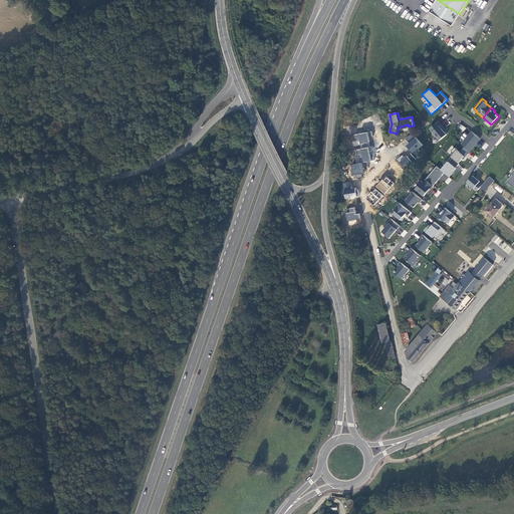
[(438,141),(447,134),(437,121),(428,129),(438,141)]
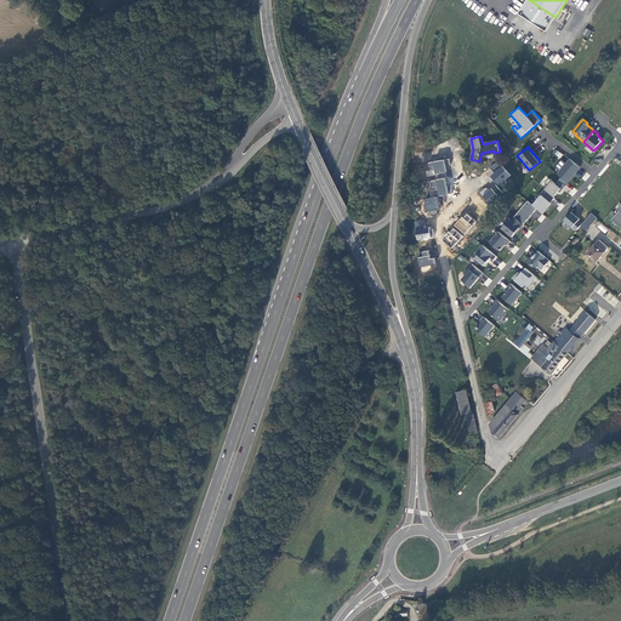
[(556,149),(552,153),(560,159),(563,155),(556,149)]
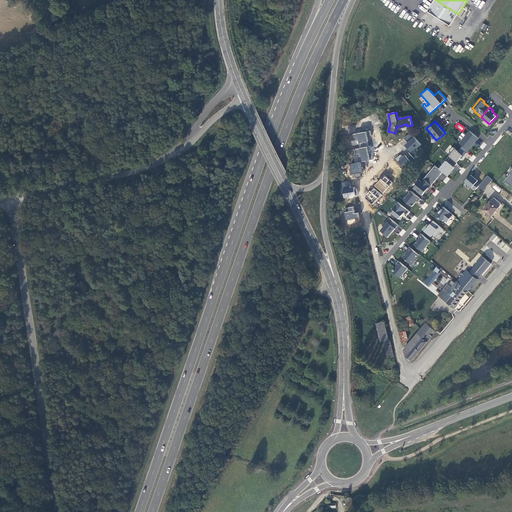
[(479,138),(470,131),(460,144),(468,151),(479,138)]
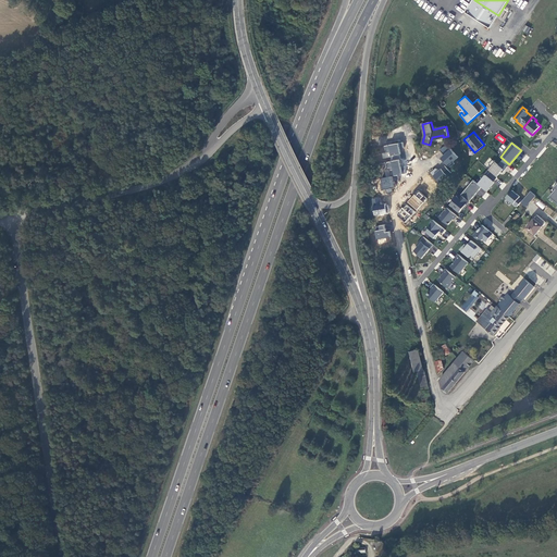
[(404,144),(383,145),(384,158),(390,158),(391,162),(384,162),(385,177),(381,177),(381,189),(386,189),(386,193),(392,192),(391,187),(394,187),(394,175),(401,174),(399,149),(404,148),(404,144)]
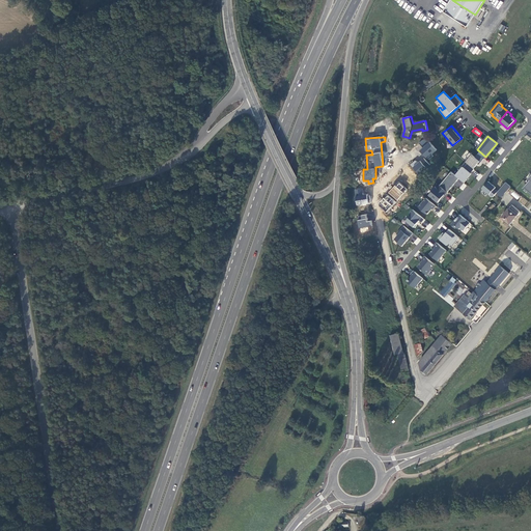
[(423,147),(419,151),(426,159),(437,149),(424,138),(419,143),(423,147)]
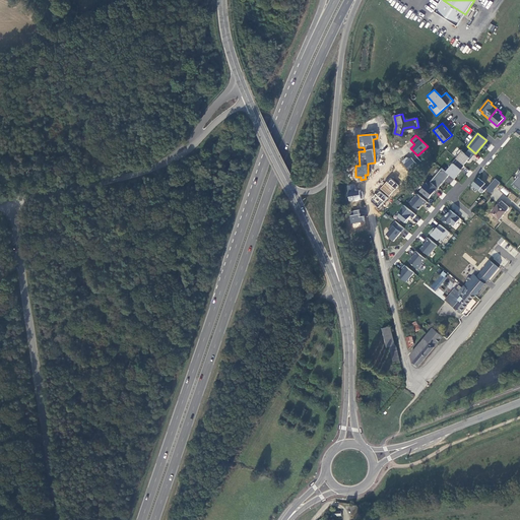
[(406,156),(401,161),(409,172),(420,161),(414,154),(409,159),(406,156)]
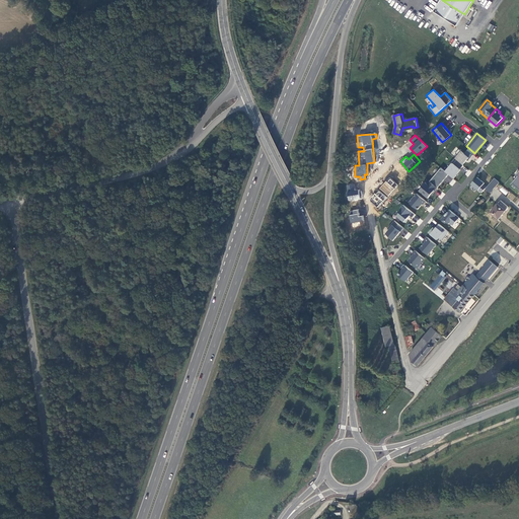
[(449,174),(441,167),(430,181),(438,188),(449,174)]
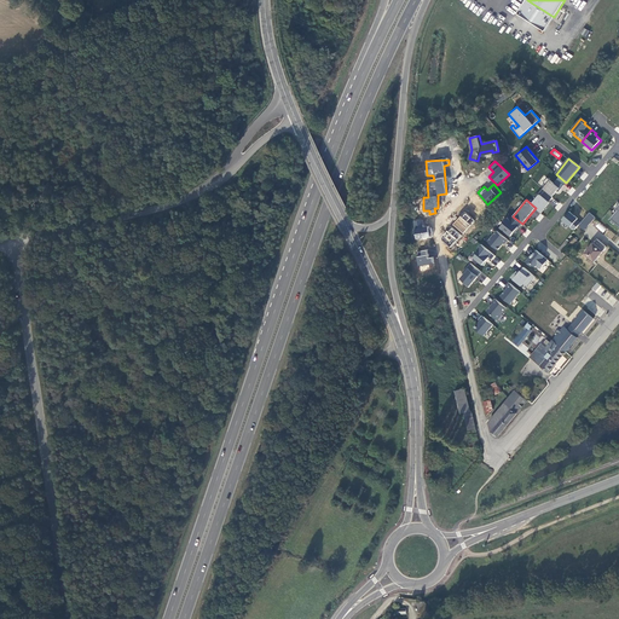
[(463,235),(475,221),(464,212),(452,225),(463,235)]
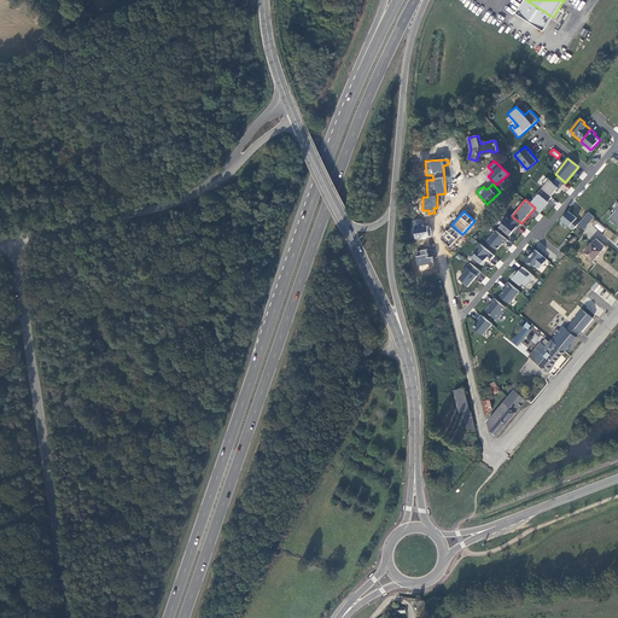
[(577,219),(569,211),(561,220),(573,229),(578,225),(579,222),(576,220),(577,219)]
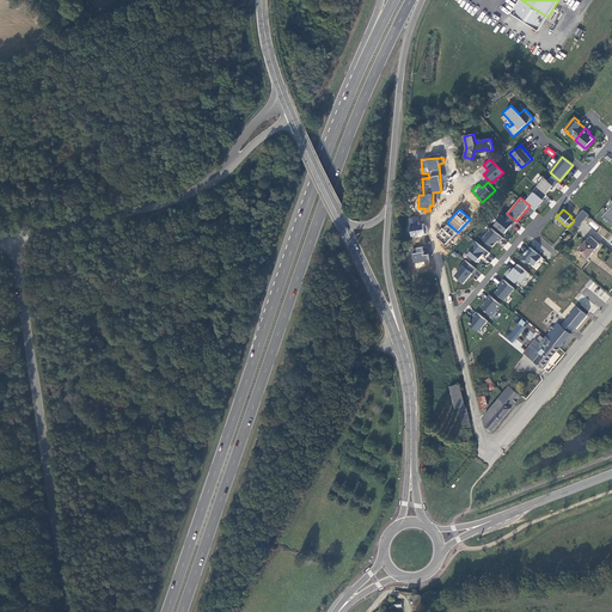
[(577,227),(588,215),(583,210),(574,220),(573,222),(577,227)]
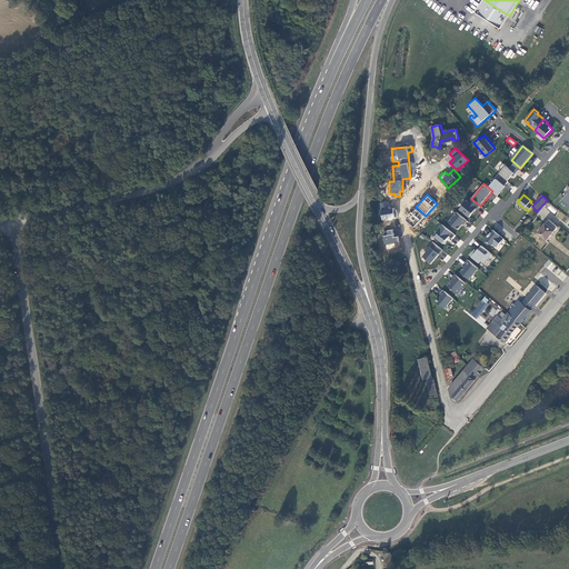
[(480,206),(471,199),(471,198),(468,201),(466,200),(462,205),(463,205),(460,209),(469,217),(473,213),(480,206)]
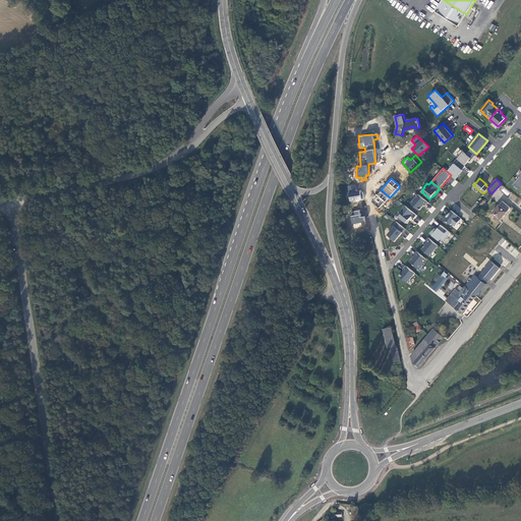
[(346,186),(350,203),(363,199),(361,189),(356,191),(355,184),(346,186)]
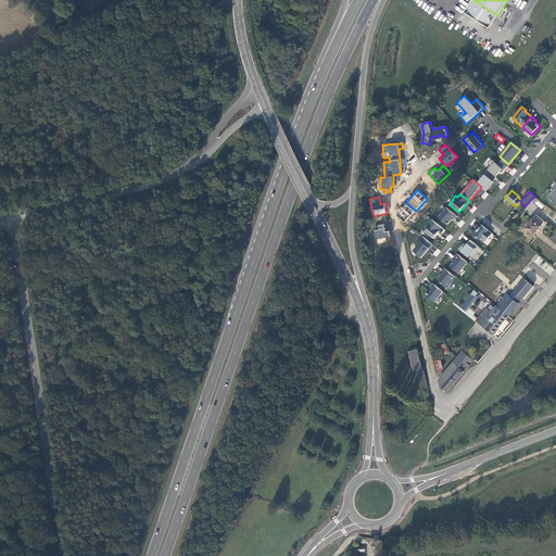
[(534,204),(542,210),(544,205),(538,200),(534,204)]
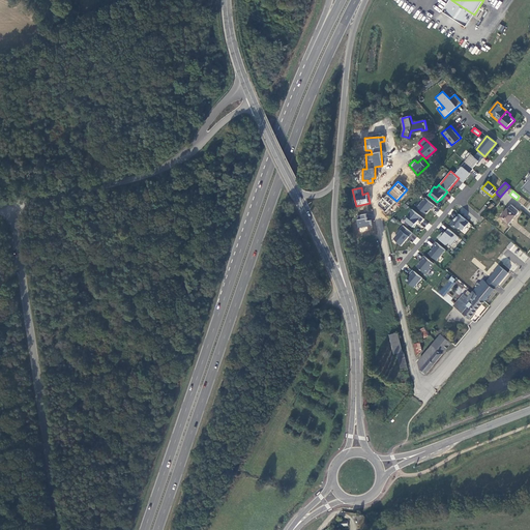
[(377,204),(386,211),(394,201),(386,194),(377,204)]
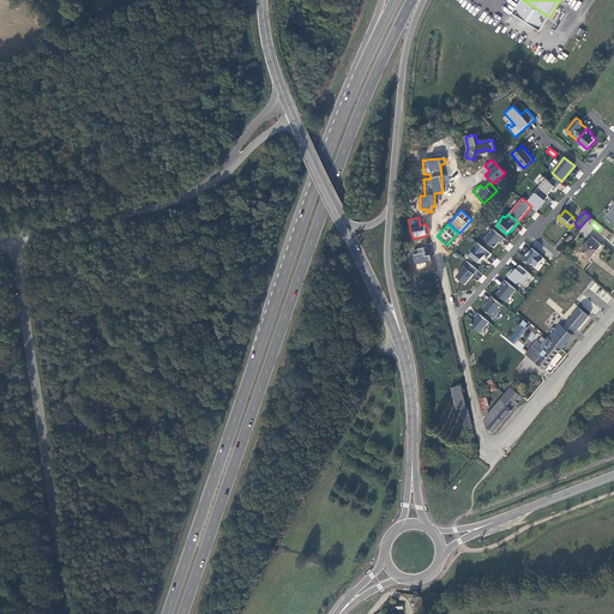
[(504,238),(493,229),(485,240),(494,248),(500,241),(501,242),(504,238)]
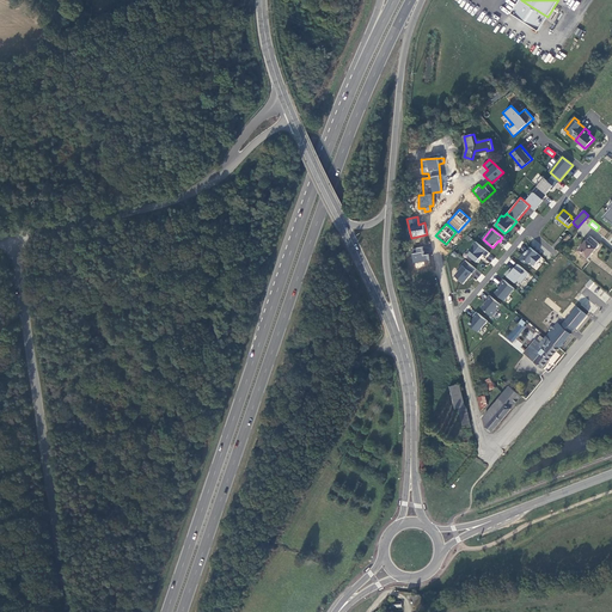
[(588,258),(600,244),(591,237),(579,251),(588,258)]
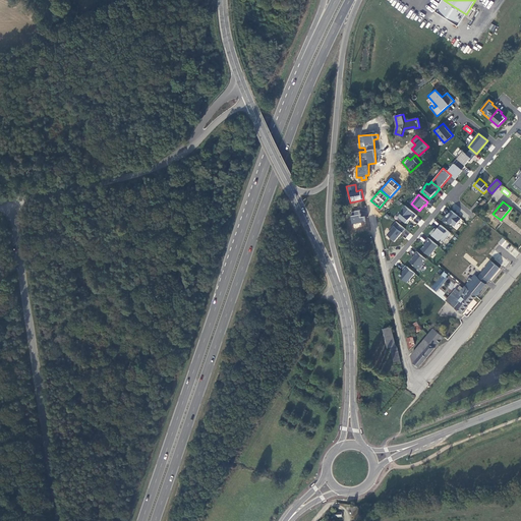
[(473,212),(479,205),(476,203),(470,210),(473,212)]
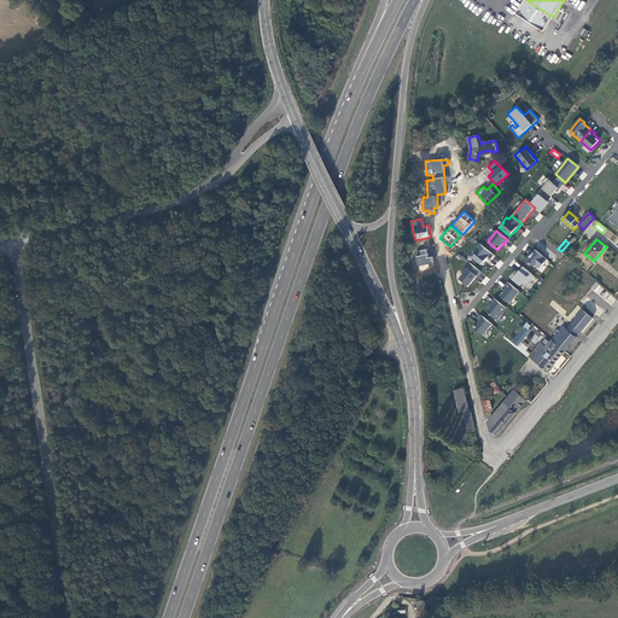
[(495,256),(481,244),(477,248),(479,250),(473,257),(477,261),(477,262),(483,266),(485,261),(488,257),(491,260),(495,256)]
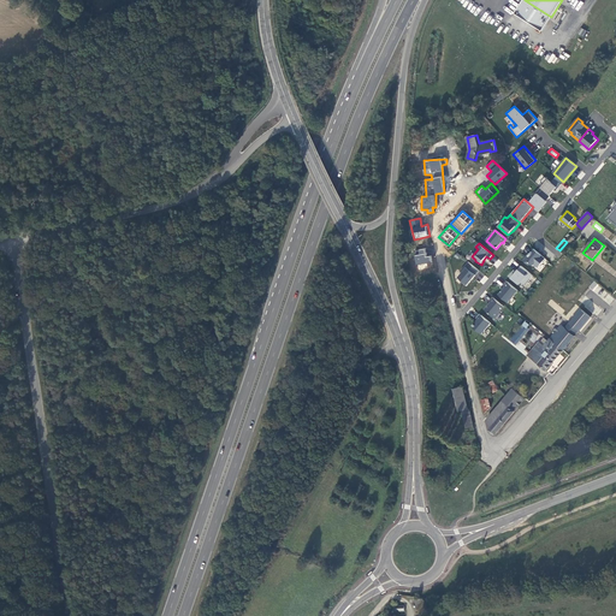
[(532,248),(522,260),(539,273),(549,261),(532,248)]
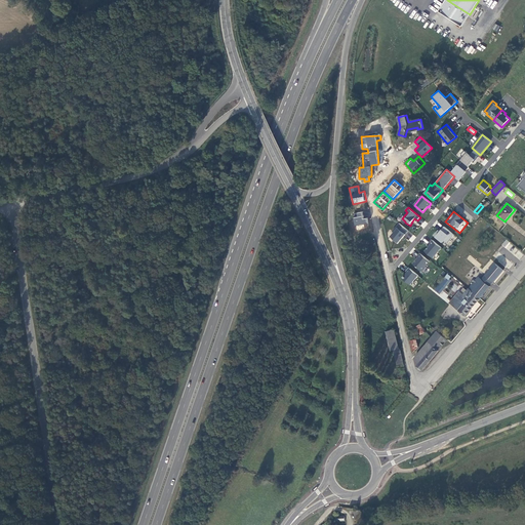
[(356,212),(357,217),(353,217),(354,226),(368,225),(368,218),(363,218),(363,212),(356,212)]
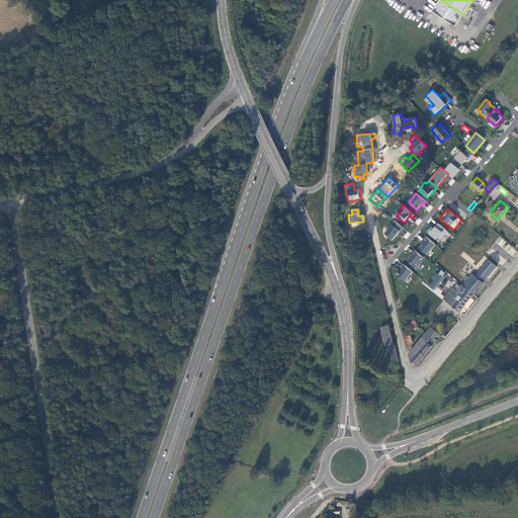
[(403,228),(395,221),(387,229),(389,230),(385,233),(390,237),(389,238),(393,241),(403,228)]
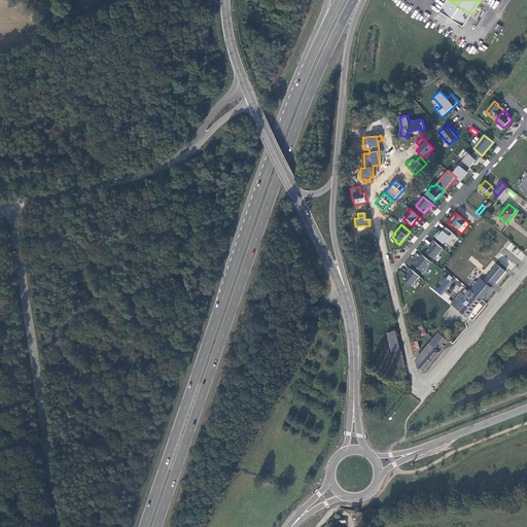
[(456,236),(446,227),(442,233),(440,231),(435,237),(444,243),(446,241),(449,244),(456,236)]
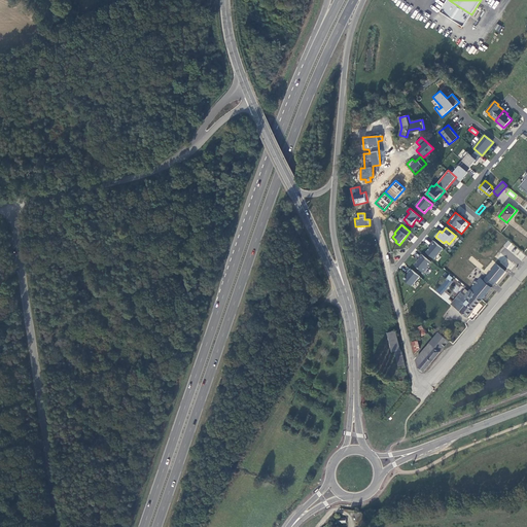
[(443,248),(433,240),(430,244),(431,245),(425,251),(433,258),(443,248)]
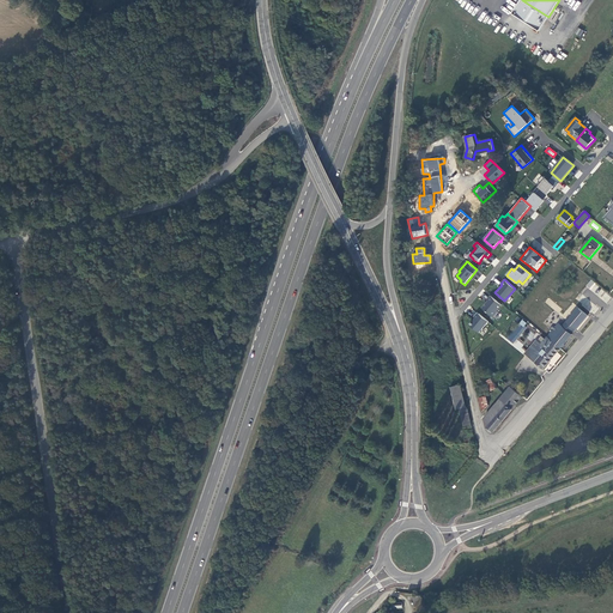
[(502,304),(491,296),(487,299),(489,301),(483,308),(493,317),(497,311),(502,304)]
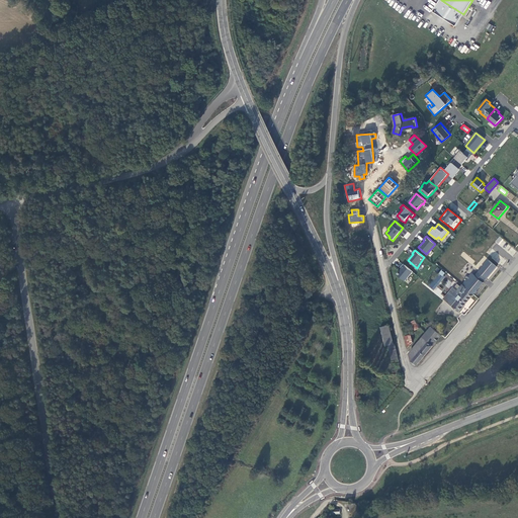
[(413,271),(404,264),(401,267),(402,268),(397,274),(405,281),(413,271)]
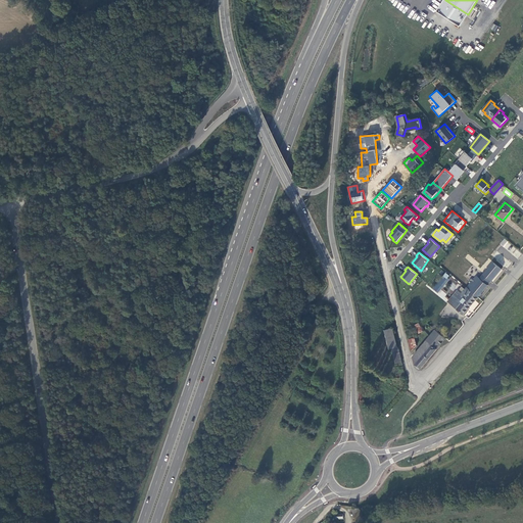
[(486,283),(491,277),(486,273),(481,279),(486,283)]
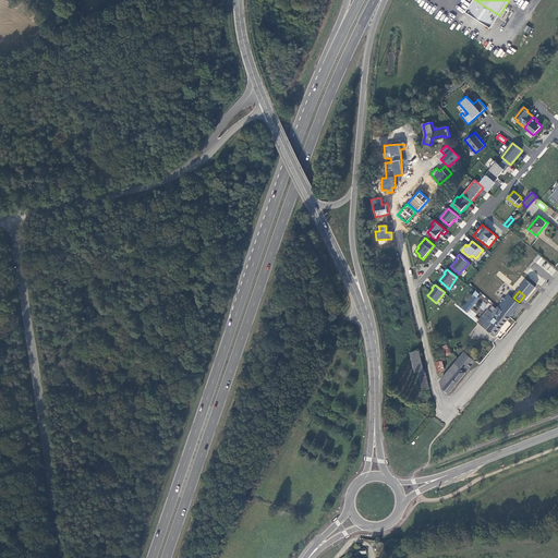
[(510,317),(521,304),(519,302),(513,298),(509,294),(507,298),(506,296),(505,295),(504,295),(502,296),(501,298),(501,299),(502,300),(504,300),(498,307),(502,311),(510,317)]
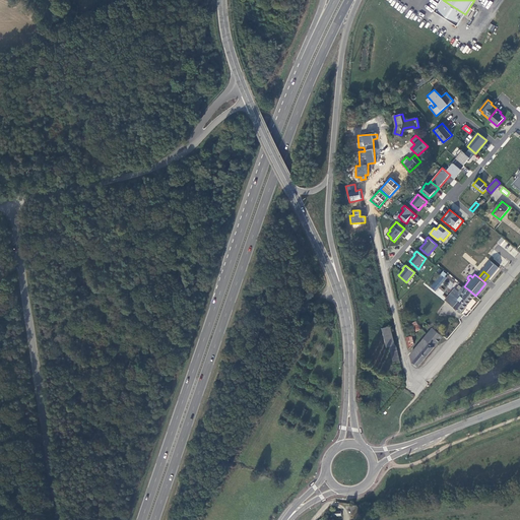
[(433,314),(445,299),(431,287),(431,286),(428,284),(415,300),(433,314)]
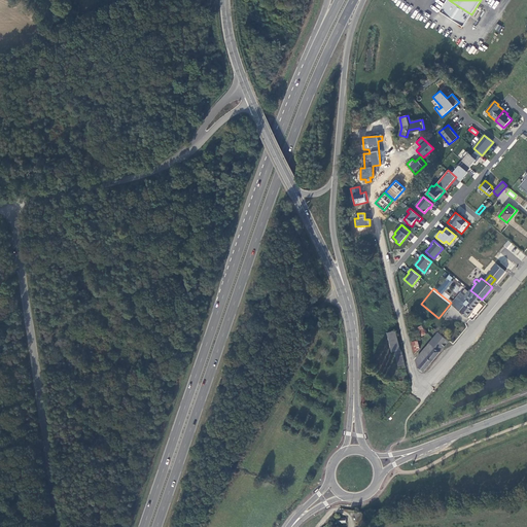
[(467,317),(482,300),(475,293),(470,290),(468,291),(465,296),(462,293),(461,292),(456,299),(460,303),(456,307),(467,317)]
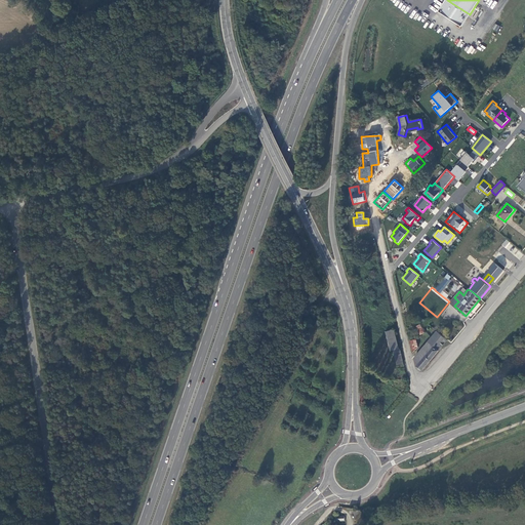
[(427,332),(422,323),(416,326),(420,334),(427,332)]
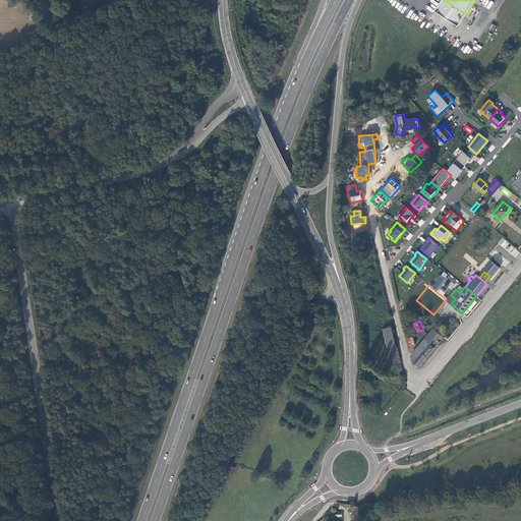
[(396,346),(391,327),(384,330),(388,348),(391,347),(396,346)]
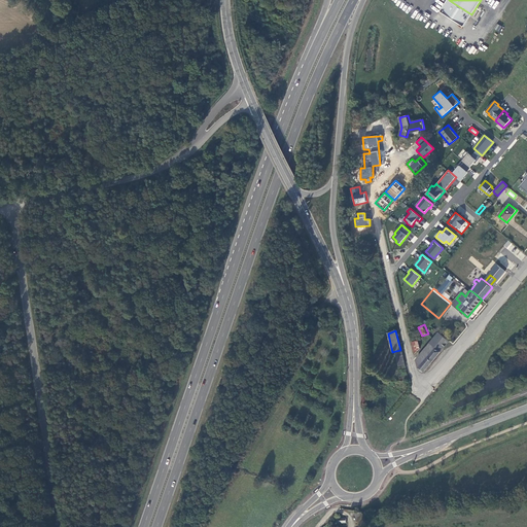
[(424,372),(450,341),(445,337),(438,332),(416,359),(419,367),(418,367),(421,371),(424,372)]
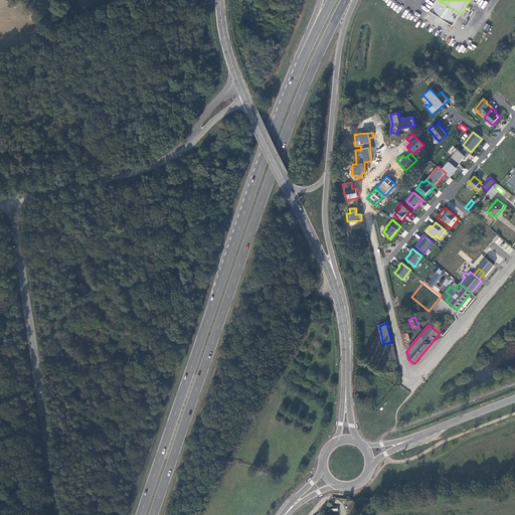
[(395,356),(392,342),(391,342),(386,343),(390,357),(395,356)]
